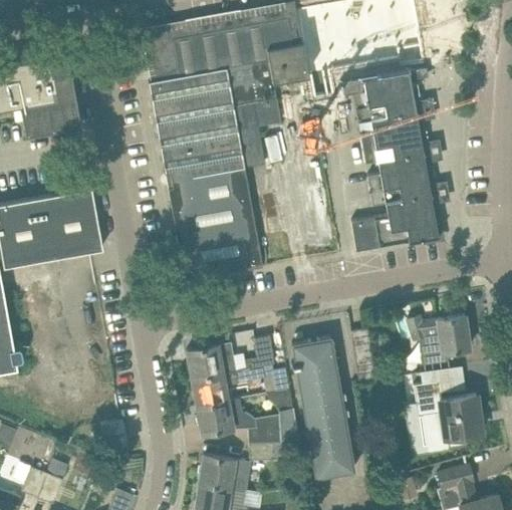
[(414,0),(372,0),(300,13),(311,79),(312,78),(316,102),(330,99),(326,76),(407,62),(408,71),(427,68),(424,54),(414,0)]
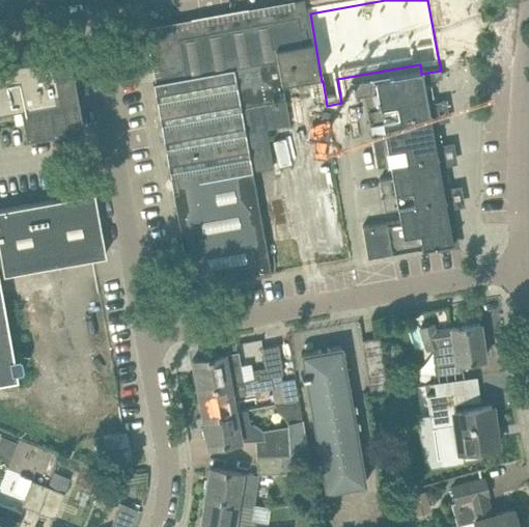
[(185,79),(155,85),(158,100),(163,99),(165,110),(160,111),(163,129),(168,128),(170,139),(165,139),(168,158),(173,157),(175,168),(170,168),(173,186),(178,186),(181,196),(175,197),(178,215),(184,214),(186,225),(181,226),(182,229),(212,224),(216,247),(240,243),(235,220),(227,221),(202,87),(317,66),(314,46),(309,19),(178,43),(185,79)]
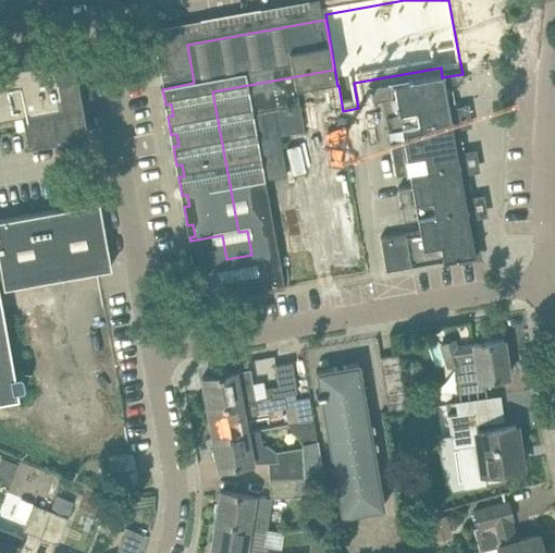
[(54,62),(0,71),(0,120),(23,115),(26,134),(26,133),(29,145),(28,146),(28,148),(74,139),(74,138),(86,136),(86,137),(88,137),(79,91),(77,80),(77,77),(74,58),(54,62)]
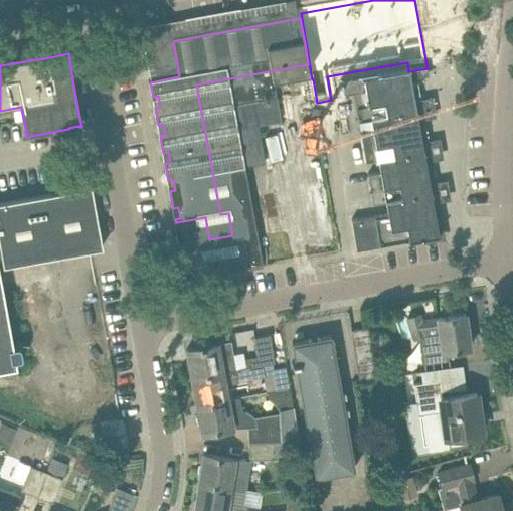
[(354,96),(359,125),(372,122),(374,134),(362,136),(367,166),(379,163),(382,175),(369,177),(374,207),(387,205),(389,217),(353,223),(358,252),(441,238),(441,237),(440,237),(410,72),(344,84),(346,98),(354,96)]
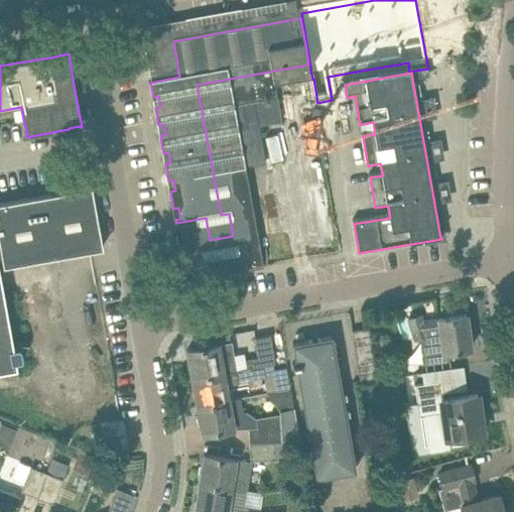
[(71,166),(49,170),(54,196),(76,193),(71,166)]
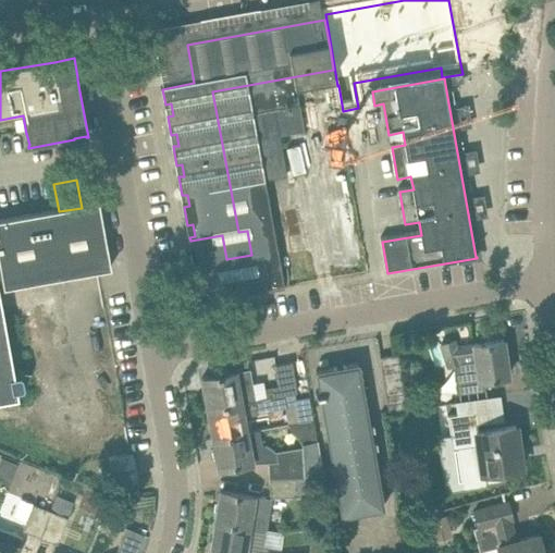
[(0,285),(4,285),(5,291),(112,272),(100,206),(82,208),(59,211),(0,223),(0,404),(20,401),(19,395),(24,393),(25,390),(24,380),(21,378),(16,379),(0,292),(0,285)]
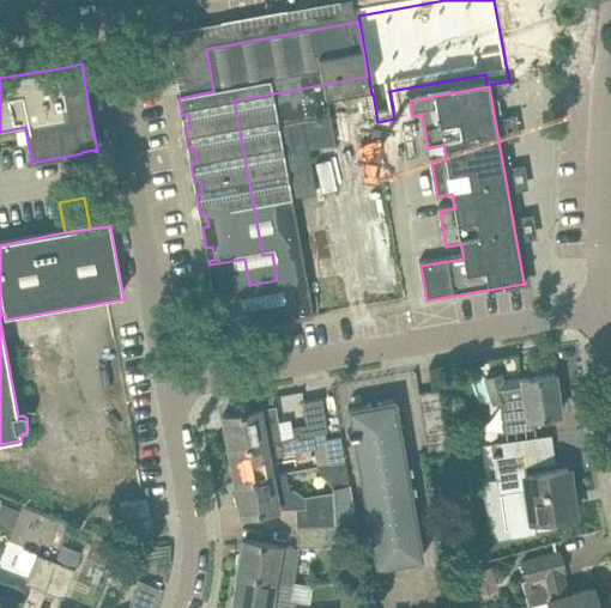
[(487,383),(495,406),(503,403),(506,432),(538,430),(537,421),(538,421),(562,418),(556,377),(504,385),(502,378),(487,383)]
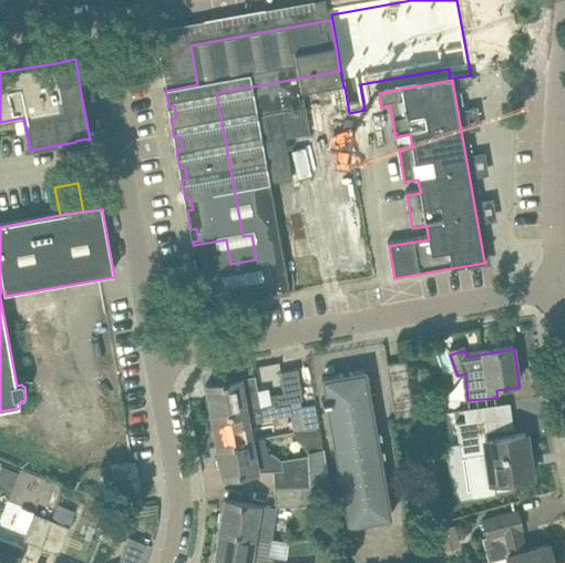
[(388,368),(391,389),(398,422),(415,419),(410,386),(406,365),(388,368)]
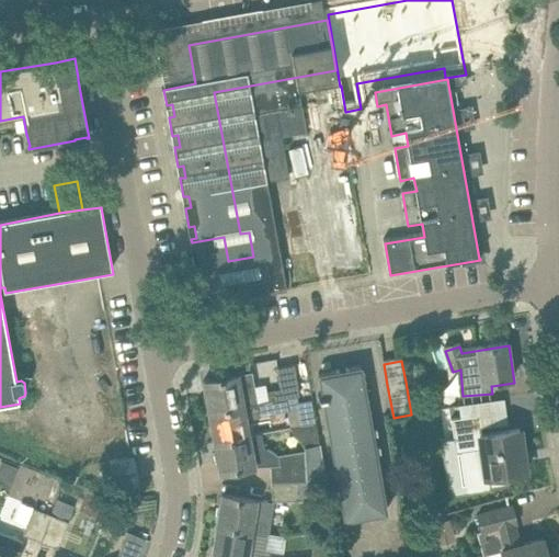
[(295,367),(278,371),(282,393),(269,395),(270,402),(300,397),(295,367)]
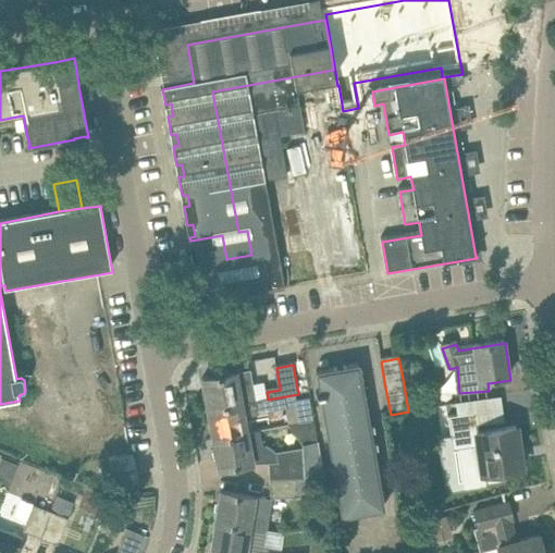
[(317,395),(318,400),(322,400),(343,519),(385,512),(359,367),(318,375),(321,395),(317,395)]
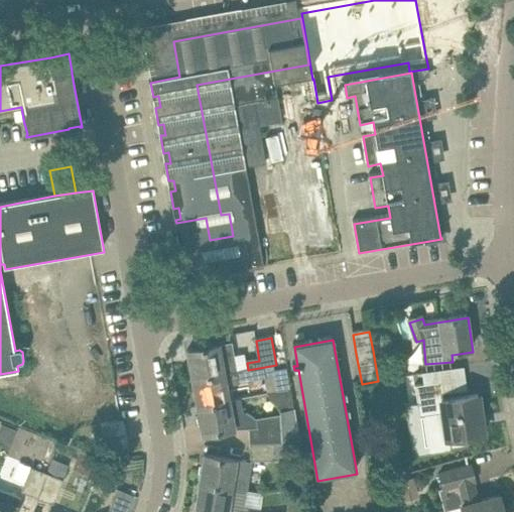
[(220,348),(188,353),(189,359),(194,380),(237,372),(233,346),(220,348)]
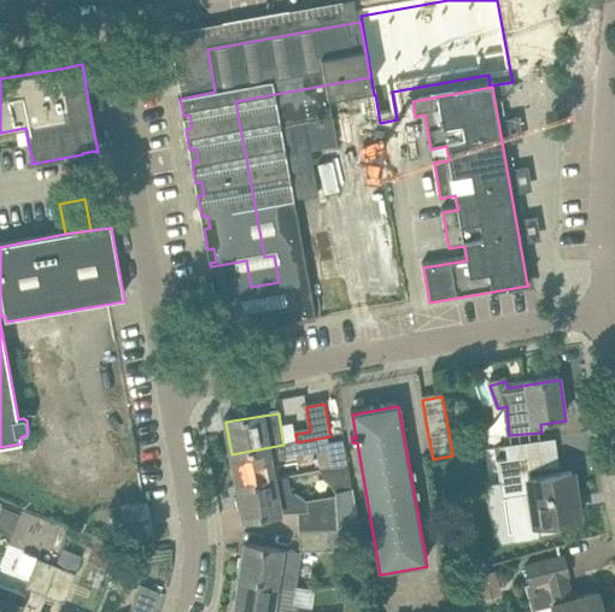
[(318,454),(316,439),(297,442),(298,443),(300,458),(318,454)]
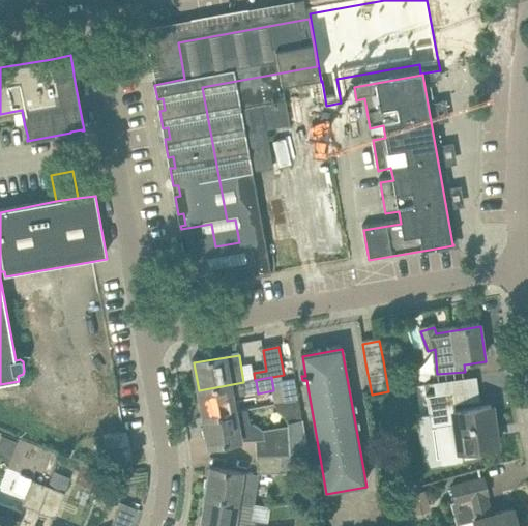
[(199,390),(204,419),(212,417),(235,413),(233,400),(259,395),(258,393),(256,381),(243,383),(243,382),(199,390)]
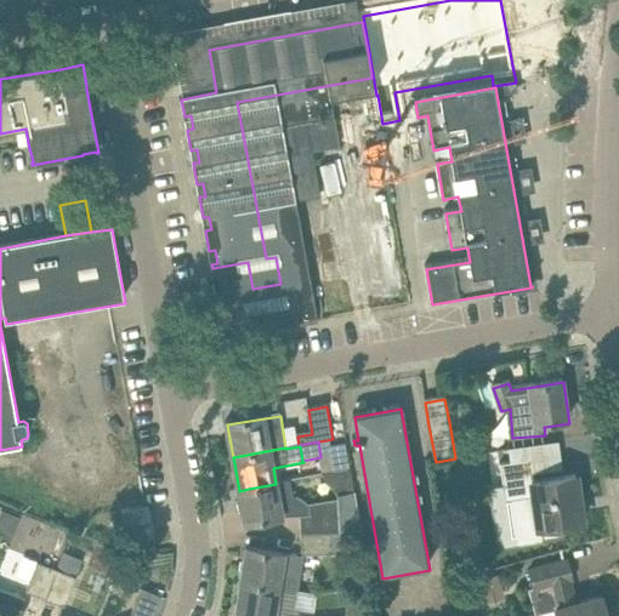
[(330,449),(335,473),(350,471),(346,446),(330,449)]
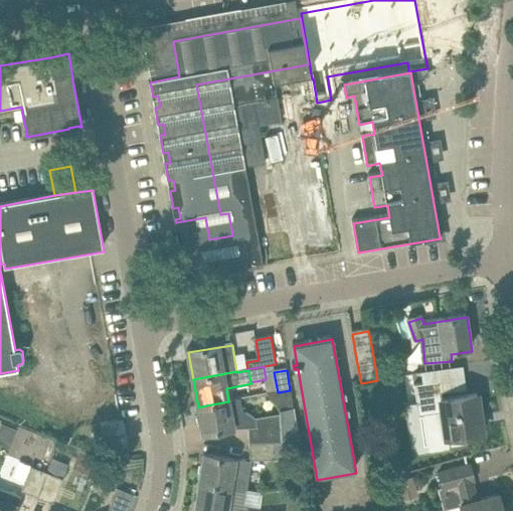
[(421,387),(415,387),(420,418),(423,418),(429,449),(449,446),(448,441),(464,439),(484,436),(478,397),(471,398),(444,402),(442,384),(421,387)]
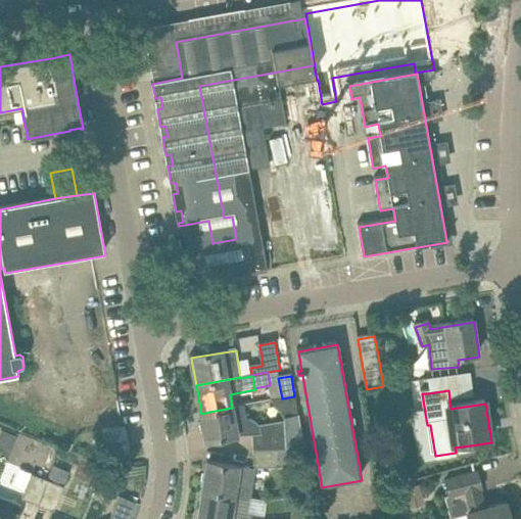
[(261,436),(261,427),(250,421),(247,422),(244,407),(232,410),(232,408),(209,412),(201,414),(206,443),(215,442),(238,438),(238,436),(253,436),(261,436)]
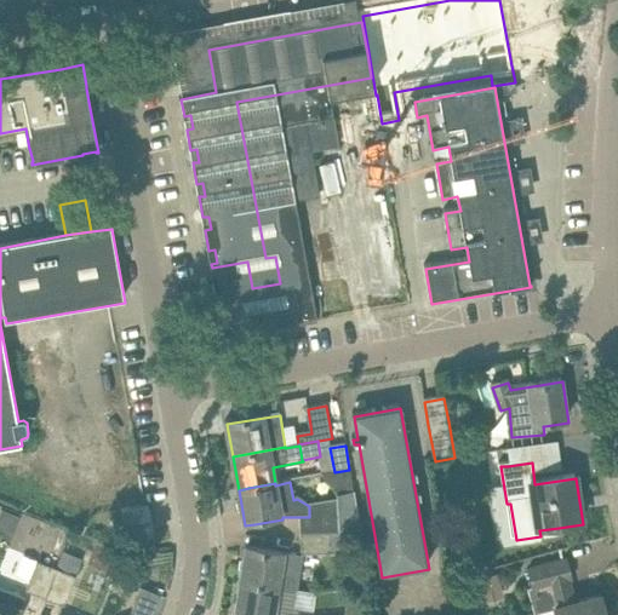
[(338,501),(309,506),(309,517),(301,517),(302,535),(332,535),(332,536),(342,535),(342,534),(361,533),(355,493),(338,495),(338,498),(338,501)]
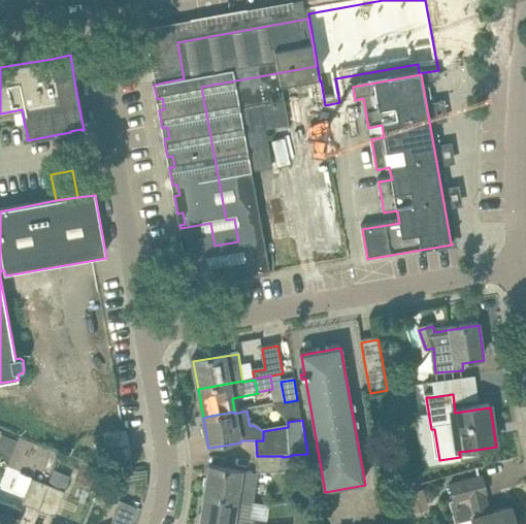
[(127,433),(104,437),(108,463),(131,460),(127,433)]
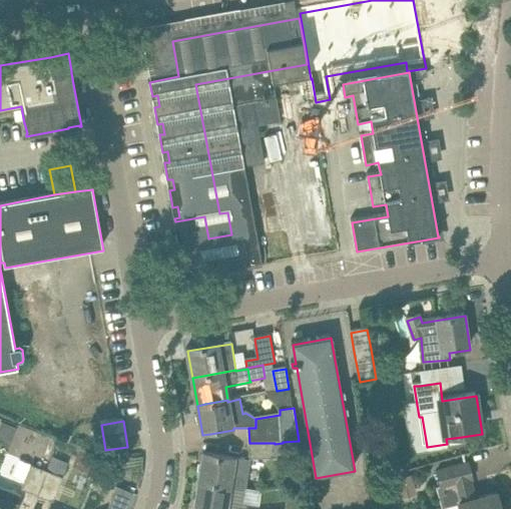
[(2,428),(0,435),(0,443),(8,445),(12,430),(2,428)]
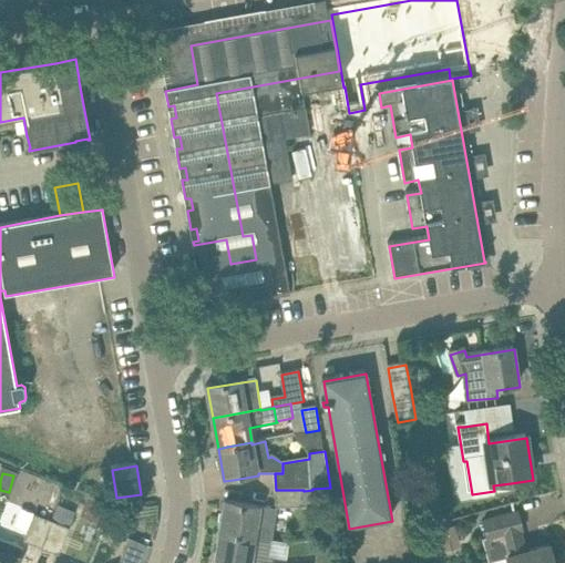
[(304,490),(276,490),(276,510),(304,509),(304,491),(304,490)]
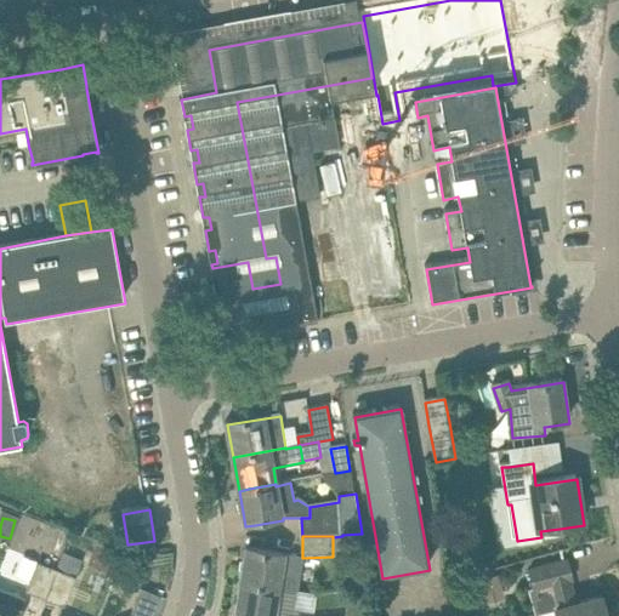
[(158,558),(157,545),(142,547),(145,560),(158,558)]
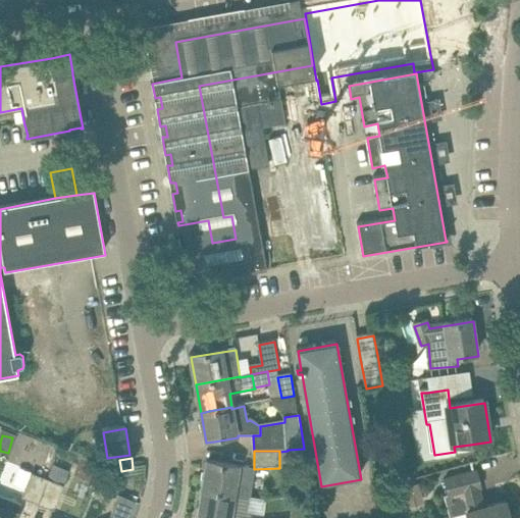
[(252,470),(239,468),(208,463),(204,490),(244,498),(251,497),(252,495),(255,474),(252,470)]
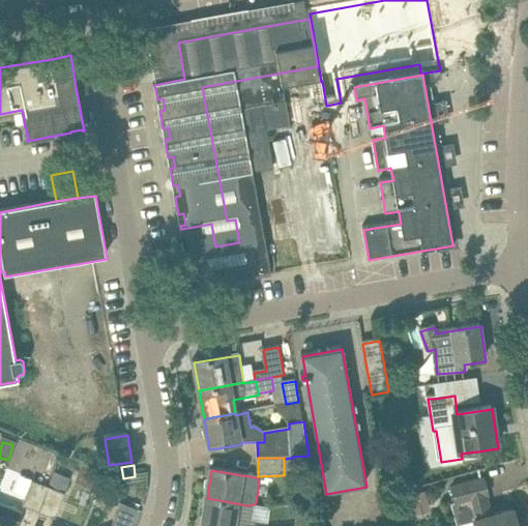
[(104,481),(101,489),(107,494),(114,493),(116,486),(111,479),(104,481)]
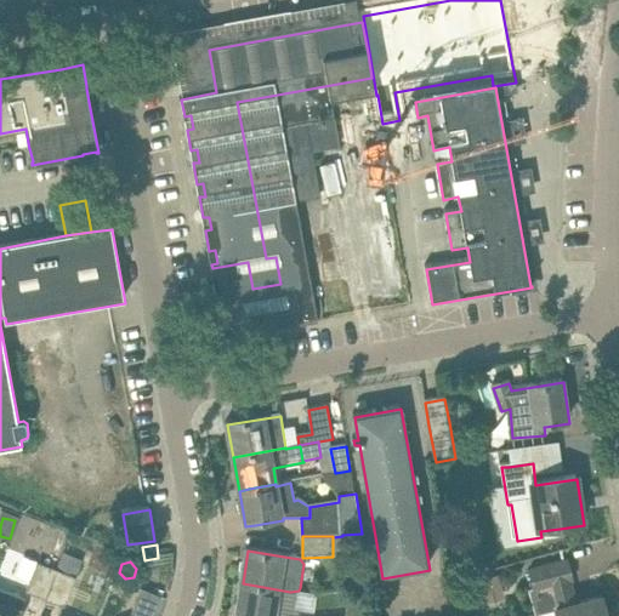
[(528,593),(535,615),(552,615),(557,614),(557,615),(607,615),(603,599),(577,606),(571,583),(573,582),(568,564),(531,574),(535,591),(528,593)]
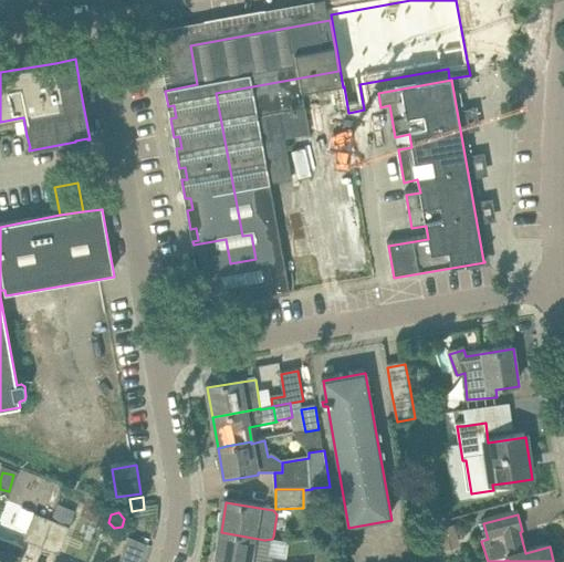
[(42,551),(52,523),(35,517),(24,543),(42,551)]
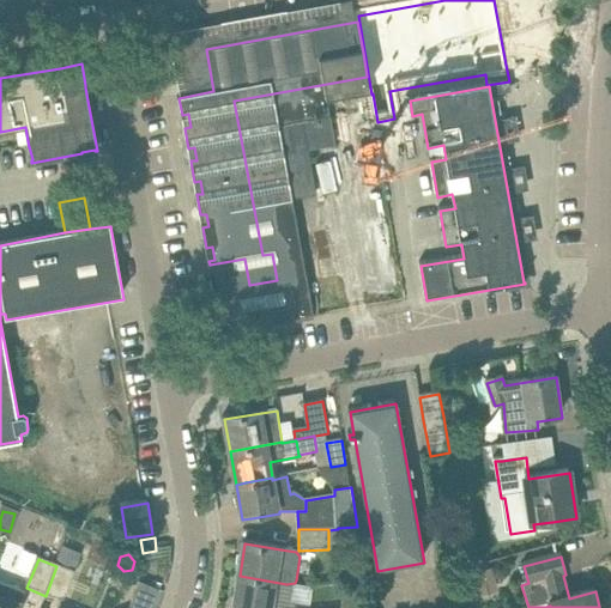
[(46,596),(64,605),(76,575),(56,566),(46,596)]
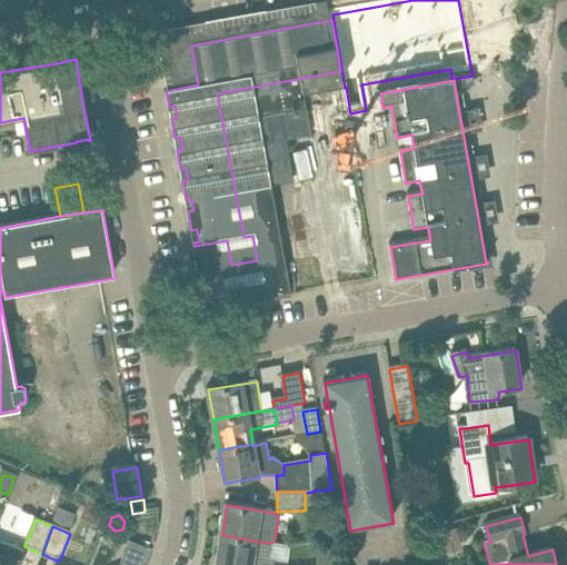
[(458,529),(440,535),(447,557),(465,553),(458,529)]
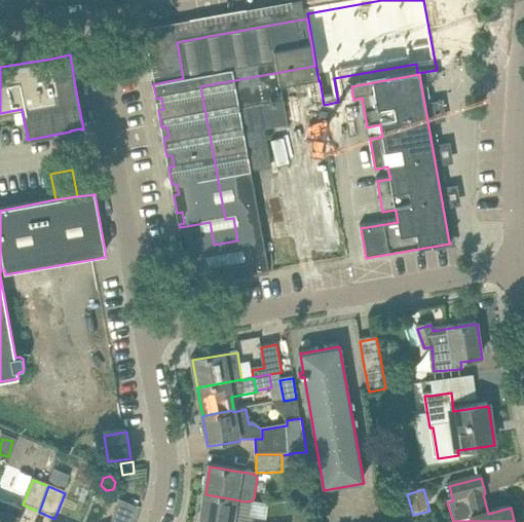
[(253,521),(253,520),(250,519),(253,500),(246,501),(206,494),(201,521),(253,521)]
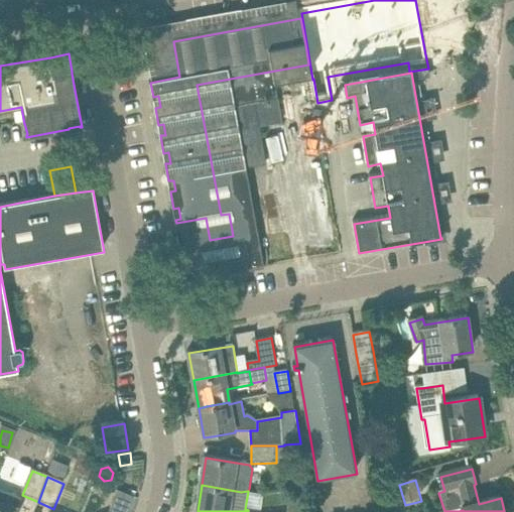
[(17,511),(18,510),(0,502),(0,511),(17,511)]
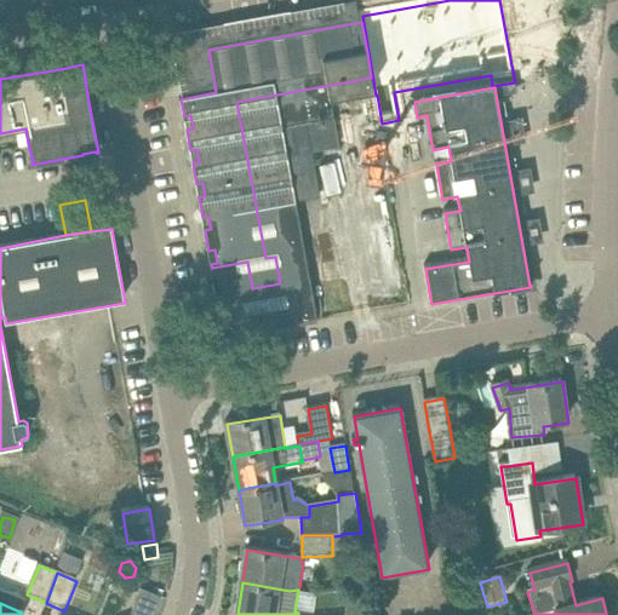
[(156,614),(158,611),(137,603),(137,604),(133,614),(156,614)]
